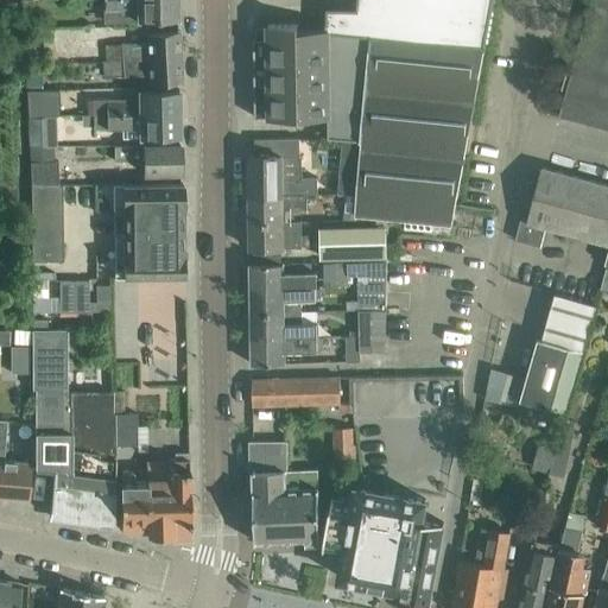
[(178,19),(177,0),(103,0),(105,12),(137,11),(137,20),(154,20),(178,19)]
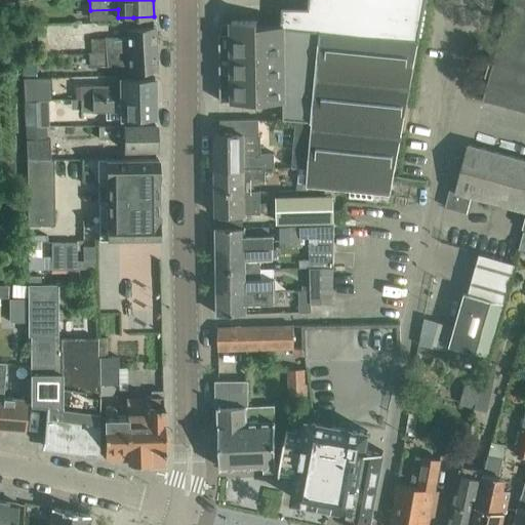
[(232,33),(219,34),(219,68),(220,102),(283,101),(283,119),(312,122),(306,186),(348,190),(391,194),(394,178),(414,66),(418,40),(418,39),(427,0),(426,0),(309,0),(309,8),(282,7),(283,17),(283,27),(257,25),(257,22),(232,22),(232,33)]
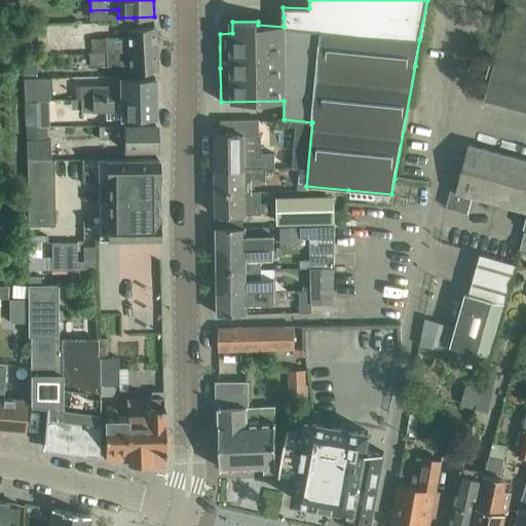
[(525,0),(512,0),(484,101),(525,111),(525,0)]
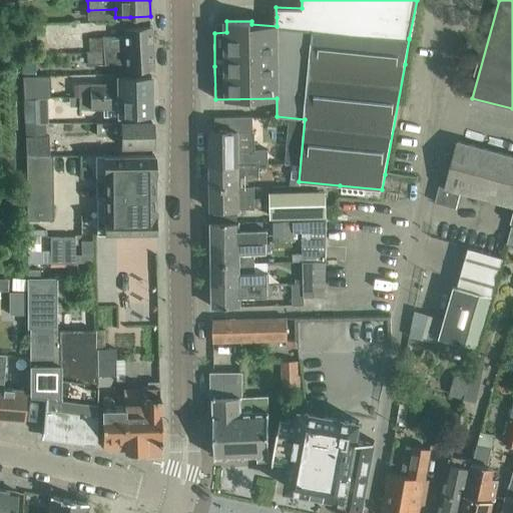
[(86,52),(103,51),(152,48),(151,26),(123,28),(124,36),(85,39),(86,52)]
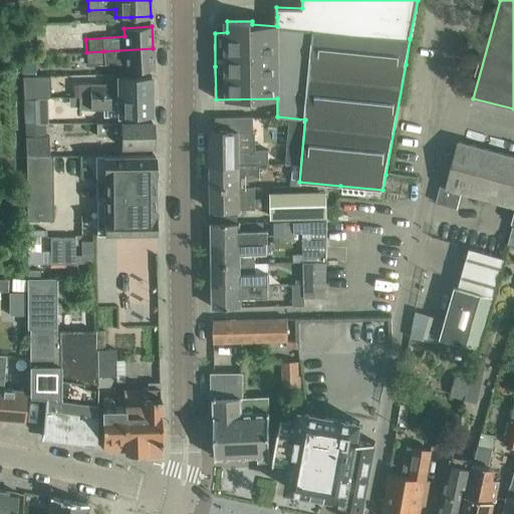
[(153,48),(103,51),(86,52),(87,66),(125,63),(125,71),(154,69),(153,48)]
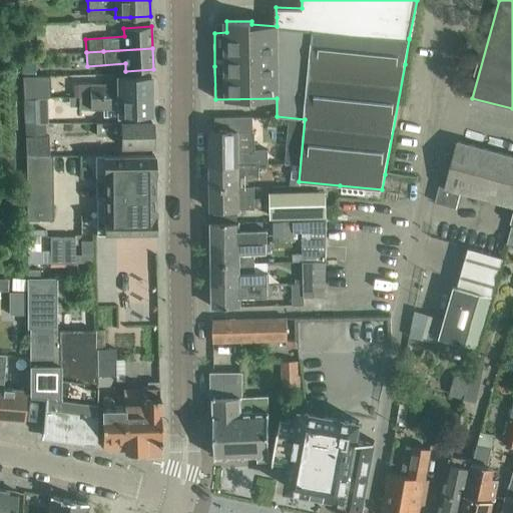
[(21,73),(34,73),(34,52),(21,52),(21,73)]
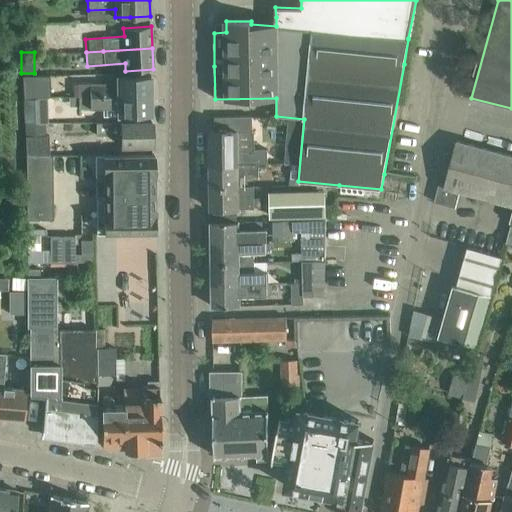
[(48,75),(22,75),(23,98),(49,97),(48,75)]
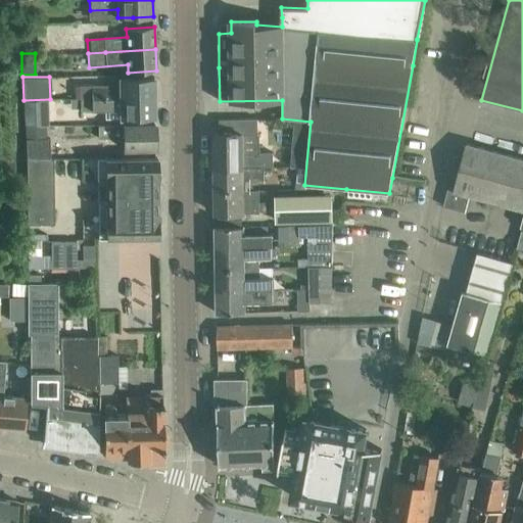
[(154,98),(154,78),(134,78),(119,78),(119,87),(91,87),(91,98),(154,98)]
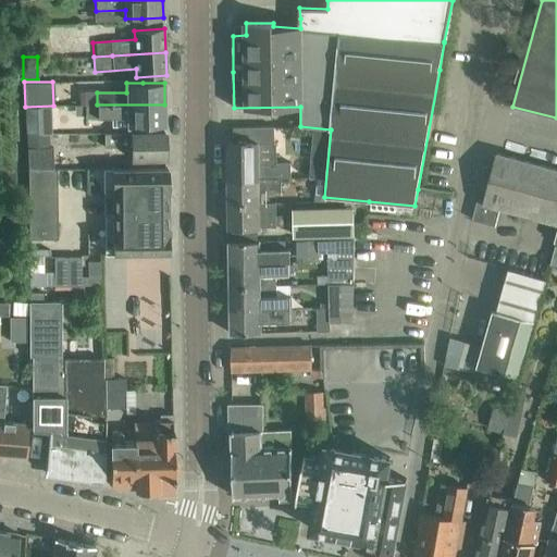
[(164,126),(164,104),(97,104),(85,106),(86,118),(127,118),(127,126),(143,126),(164,126)]
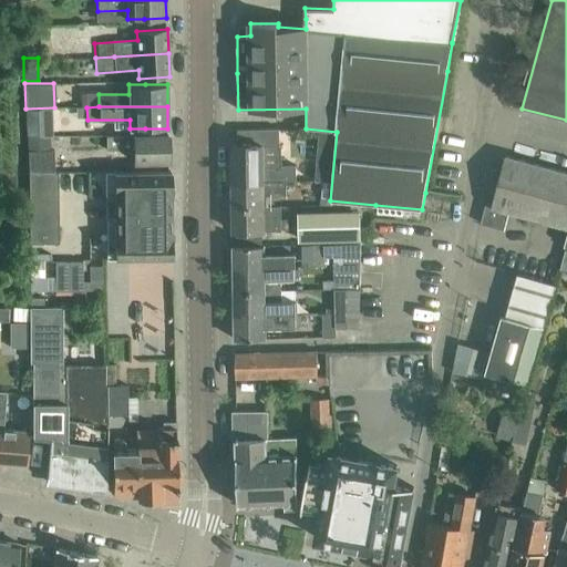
[(41,109),(28,110),(28,137),(42,137),(41,109)]
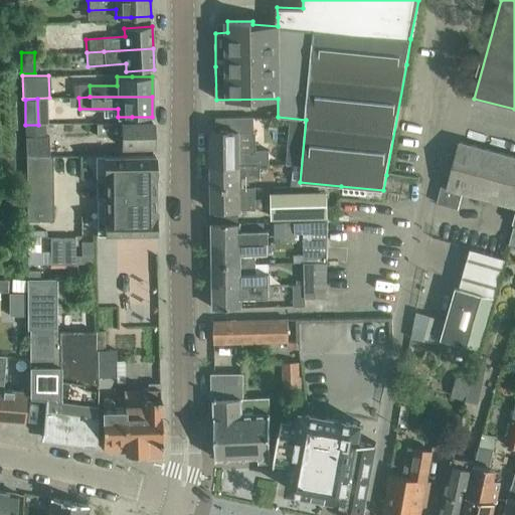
[(153,147),(153,123),(97,124),(97,136),(123,136),(123,147),(153,147)]
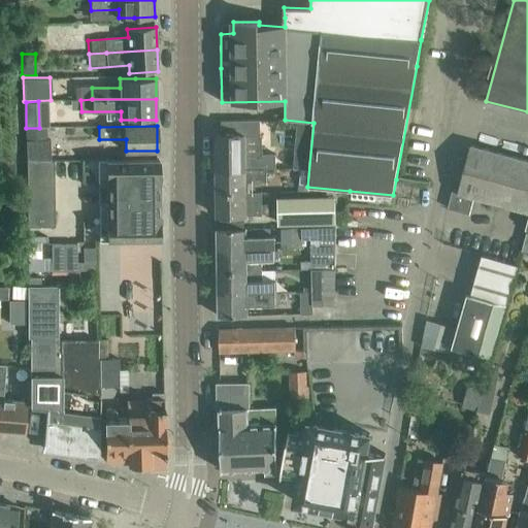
[(39,139),(39,128),(26,128),(27,163),(55,162),(55,161),(51,161),(51,139),(39,139)]
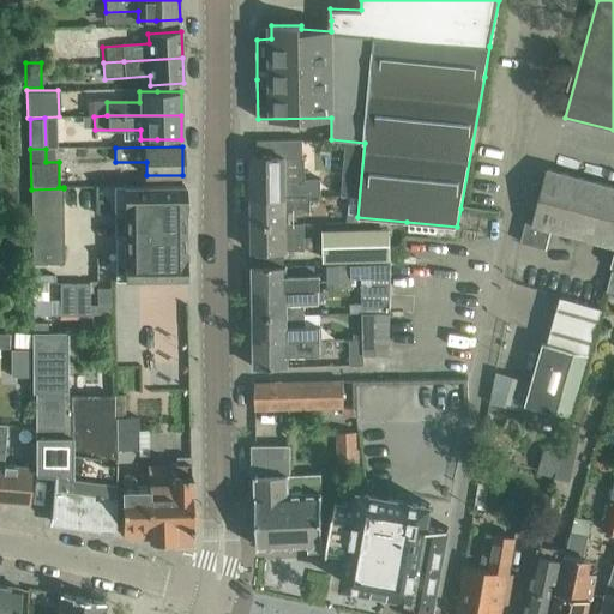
[(284,157),(275,157),(251,157),(252,198),(309,198),(318,198),(318,180),(286,180),(284,157)]
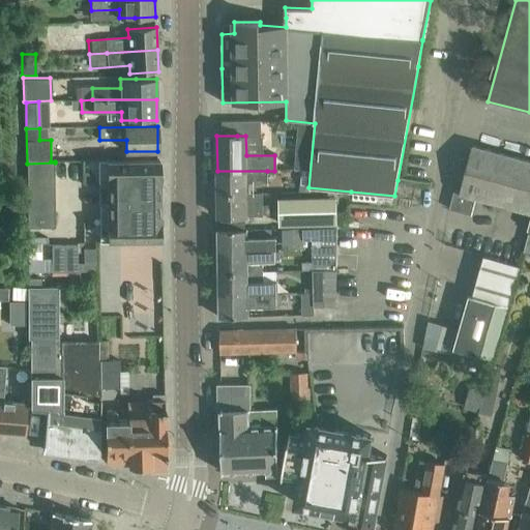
[(454,192),(449,209),(471,215),(476,198),(529,212),(529,222),(528,230),(529,230),(529,233),(525,253),(529,253),(529,160),(473,146),(461,193),(454,192)]
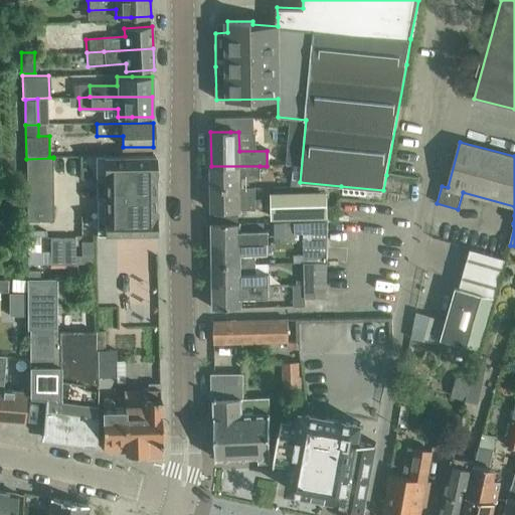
[(103,236),(156,234),(155,156),(101,157),(103,236)]
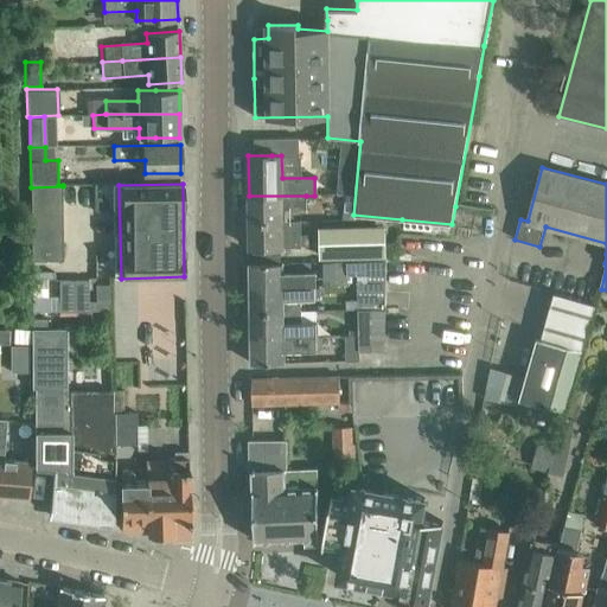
[(65,261),(63,186),(31,187),(33,261),(65,261)]
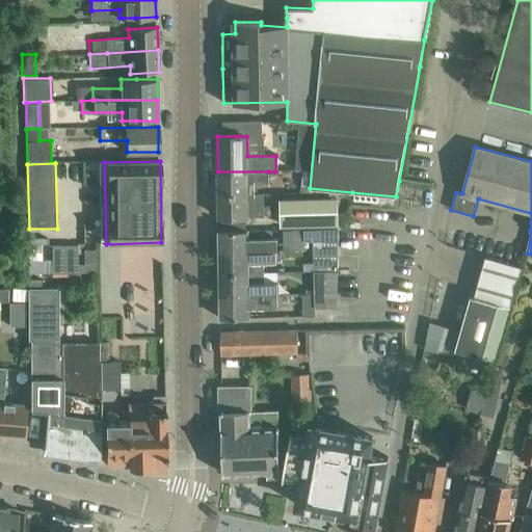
[(247,194),(246,184),(268,184),(268,171),(218,171),(218,194),(247,194)]
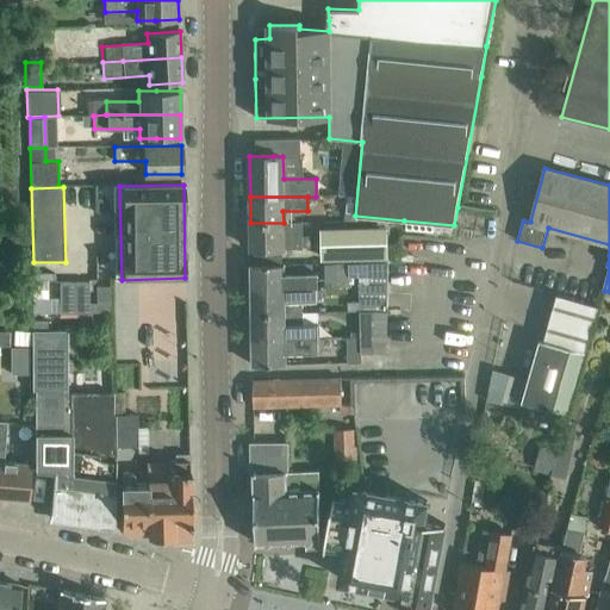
[(250,223),(251,250),(312,248),(312,236),(304,236),(304,224),(284,223),(250,223)]
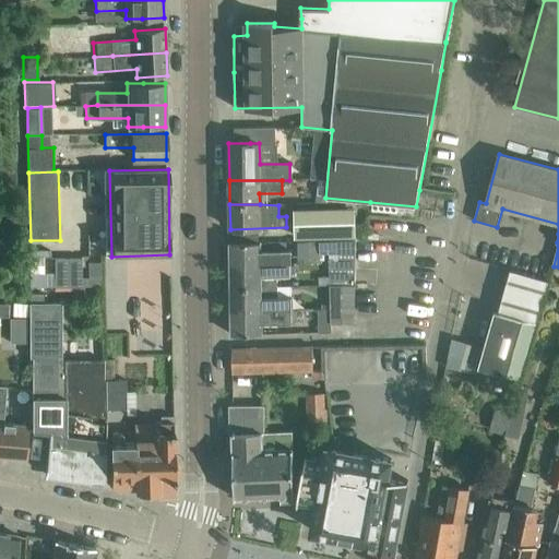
[(331,210),(295,211),(296,237),(356,236),(355,215),(331,216),(331,210)]
